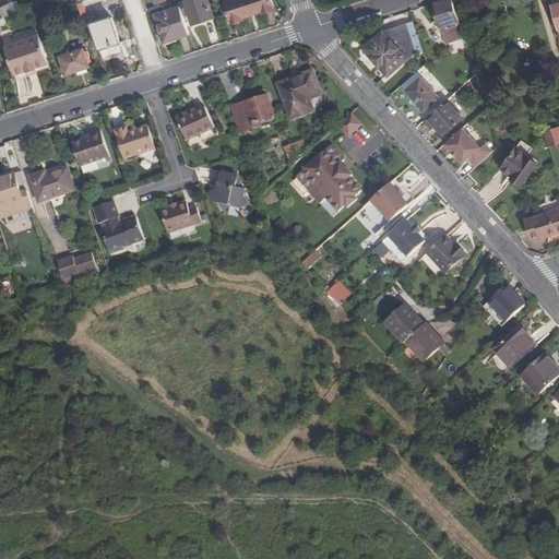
[(207,0),(188,0),(186,1),(180,3),(181,7),(183,14),(189,12),(193,24),(214,18),(207,0)]
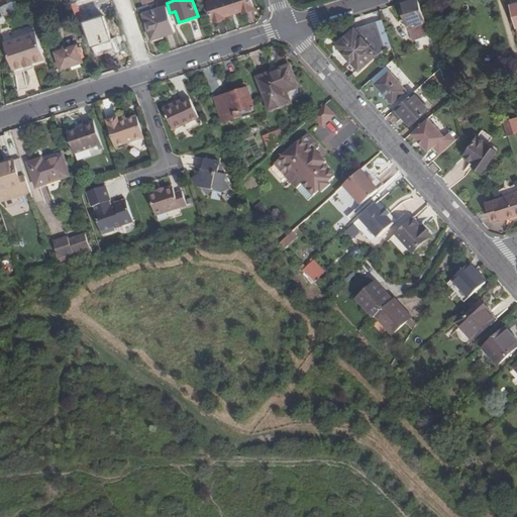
[(225,16),(231,14),(231,11),(236,9),(237,12),(243,10),(244,13),(255,9),(251,0),(214,0),(208,2),(215,22),(226,19),(225,16)]
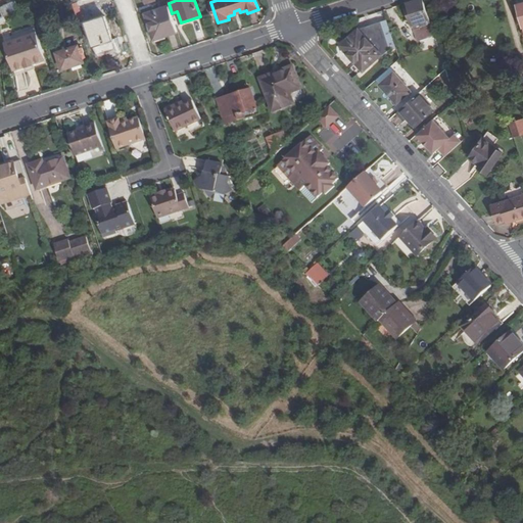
[(423,0),(418,0),(406,4),(412,22),(422,19),(427,36),(431,35),(432,37),(435,36),(423,0)]
